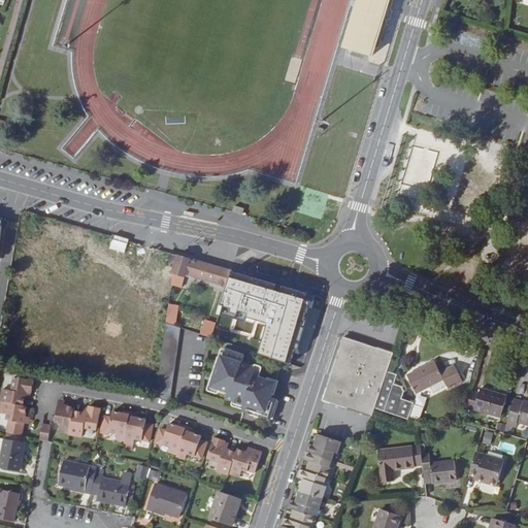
[(357,0),(341,47),(363,55),(365,50),(371,44),(380,20),(383,18),(385,11),(383,7),(385,0),(357,0)]
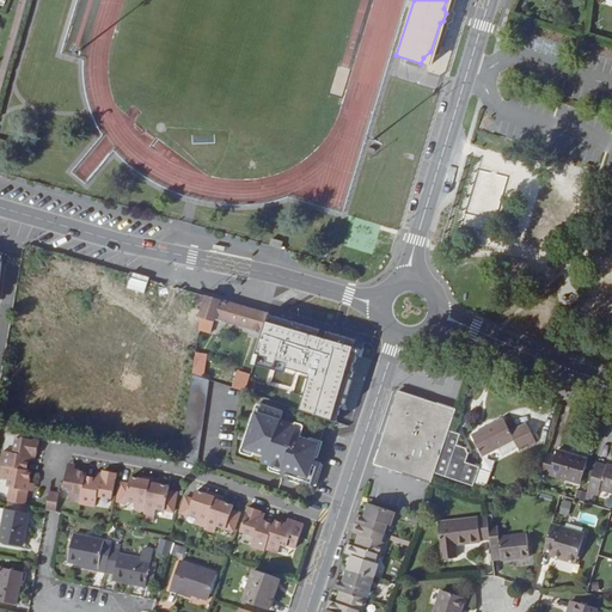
[(206,297),(196,293),(194,304),(199,305),(197,310),(202,311),(206,297)]
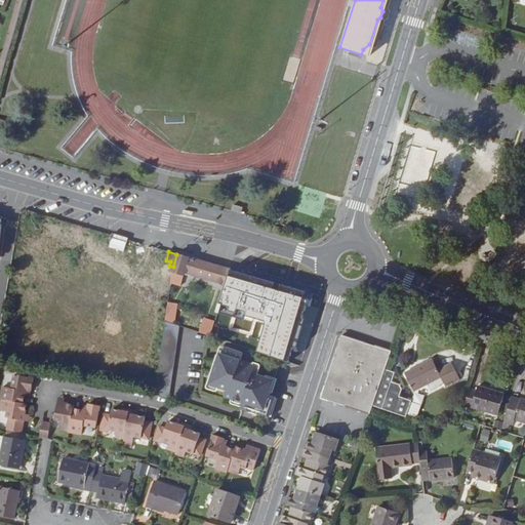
[(187,275),(226,285),(231,270),(176,254),(173,267),(171,273),(173,273),(187,277),(187,275)]
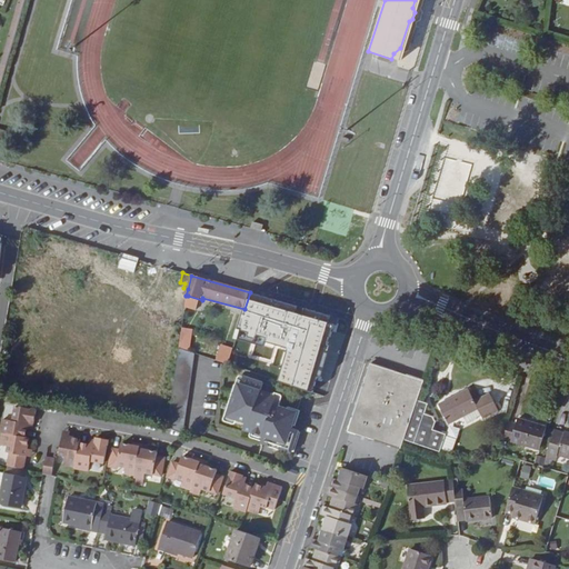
[(250,292),(245,309),(272,317),(278,301),(250,292)]
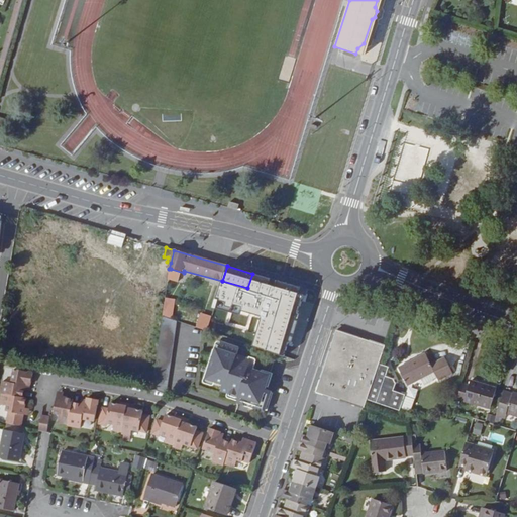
[(312,308),(317,293),(268,278),(263,294),(312,308)]
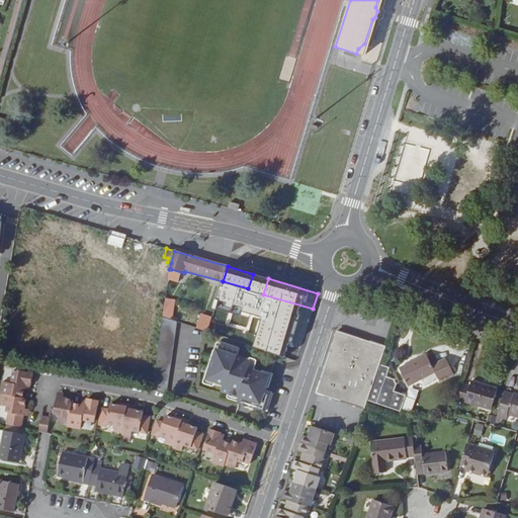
[(244,300),(231,296),(225,317),(247,323),(253,300),(245,297),(244,300)]
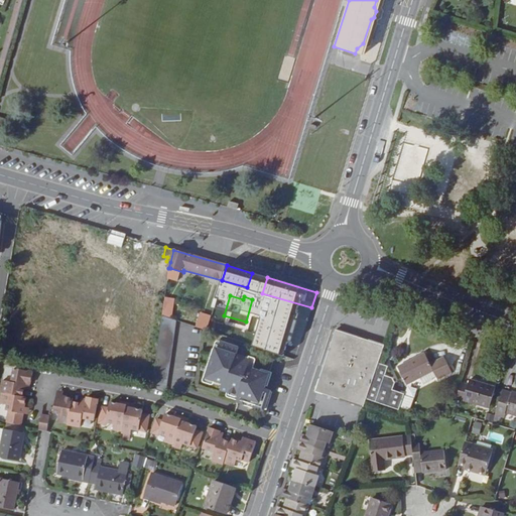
[(161,314),(170,316),(175,299),(165,296),(161,314)]
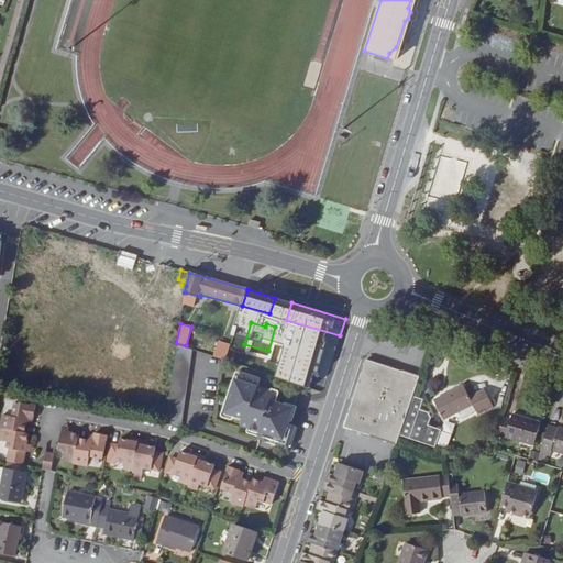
[(219,343),(214,357),(225,362),(230,346),(219,343)]
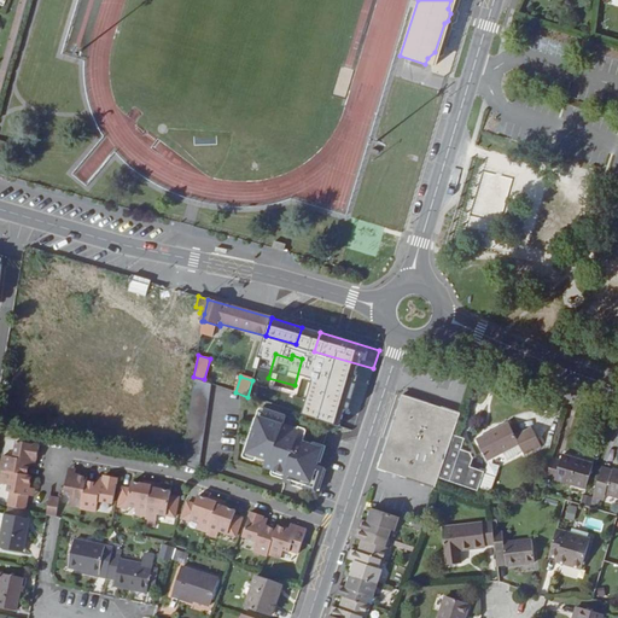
[(354,385),(327,377),(319,402),(343,410),(347,400),(348,396),(350,396),(354,385)]
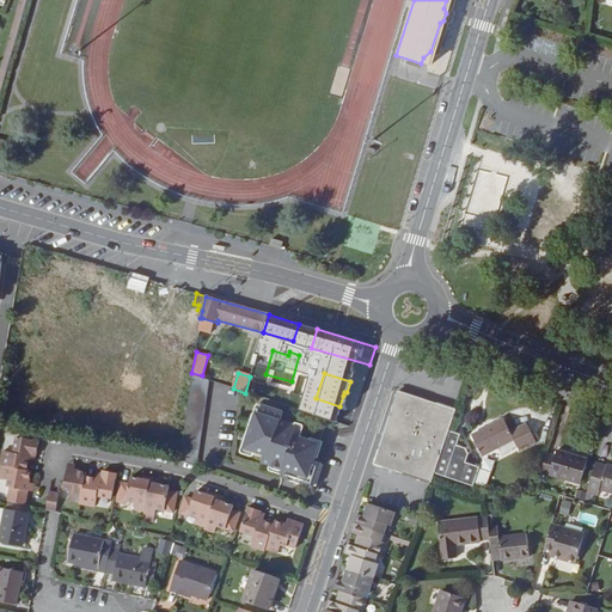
[(182,453),(181,460),(195,465),(197,458),(196,458),(199,451),(197,450),(200,442),(199,442),(201,435),(200,434),(202,427),(201,427),(203,420),(201,418),(204,411),(202,411),(204,404),(203,403),(206,396),(204,396),(207,389),(206,387),(208,380),(194,375),(193,383),(191,391),(190,398),(189,407),(188,415),(187,422),(185,429),(184,438),(183,445),(182,453)]
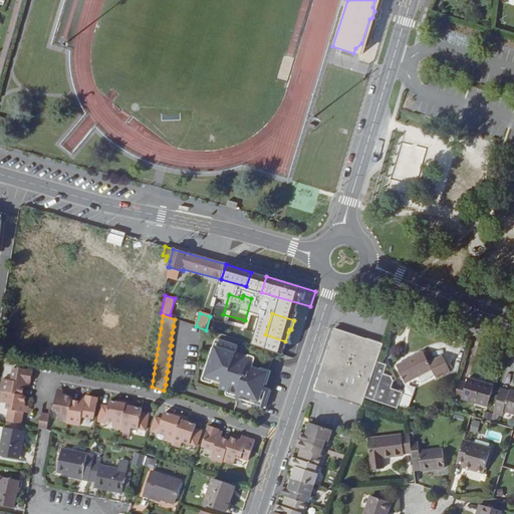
[(376,362),(382,345),(335,329),(314,392),(361,407),(362,405),(364,398),(376,362)]
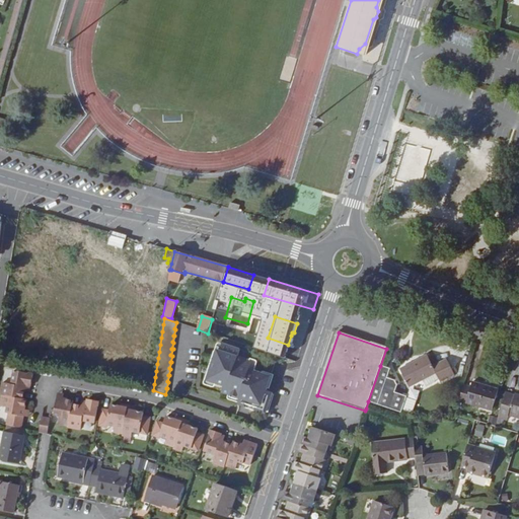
[(245,406),(266,414),(272,392),(267,390),(270,376),(249,370),(252,363),(238,358),(241,351),(222,345),(219,352),(217,351),(207,380),(224,386),(222,392),(240,398),(242,393),(248,396),(245,406)]
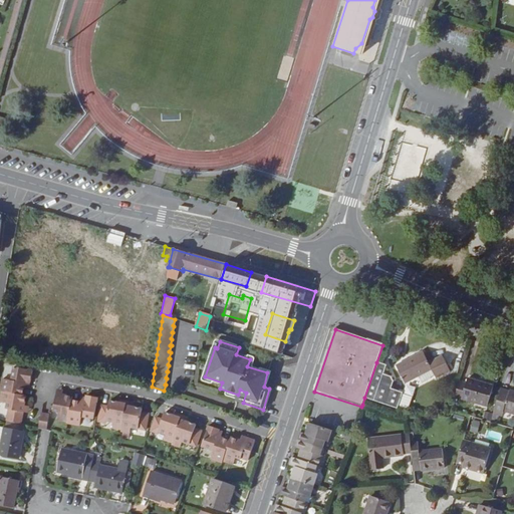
[(450,372),(442,357),(428,364),(423,353),(397,367),(406,384),(432,371),(436,379),(450,372)]
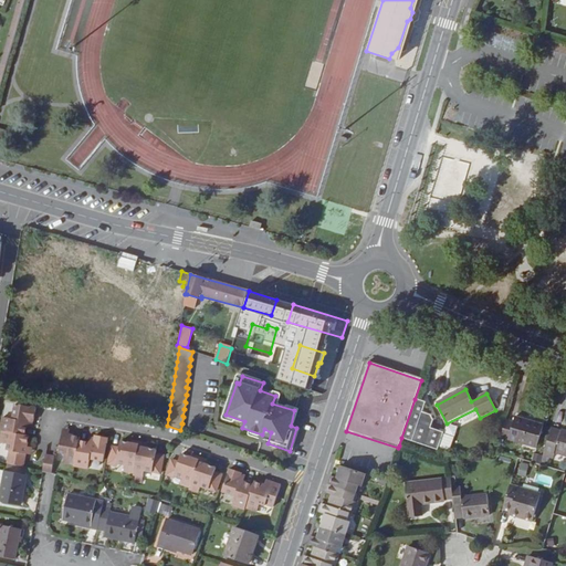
[(426,402),(415,399),(401,438),(438,450),(443,432),(430,428),(433,420),(430,415),(422,412),(426,402)]
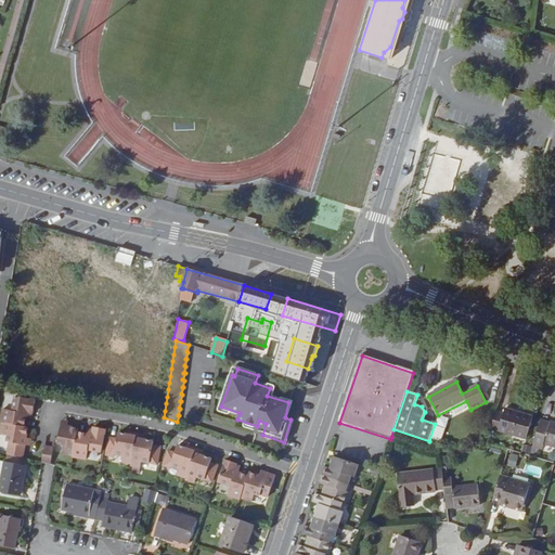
[(8,455),(24,459),(27,439),(29,428),(26,427),(28,413),(34,414),(37,400),(16,397),(13,412),(3,410),(1,423),(3,423),(1,435),(10,436),(9,442),(11,442),(8,455)]
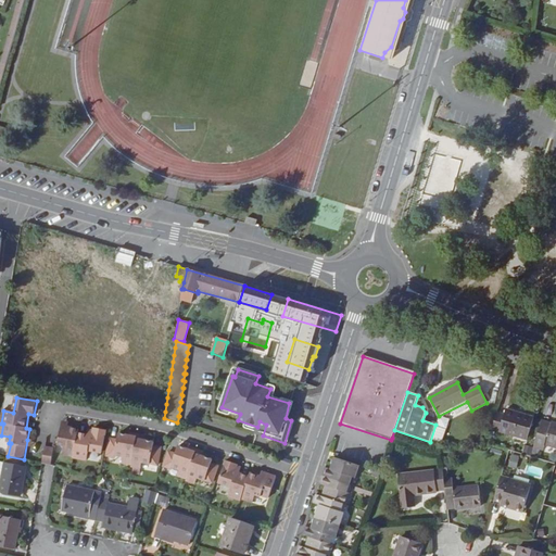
[(504,416),(497,414),(492,431),(527,441),(534,419),(506,411),(504,416)]
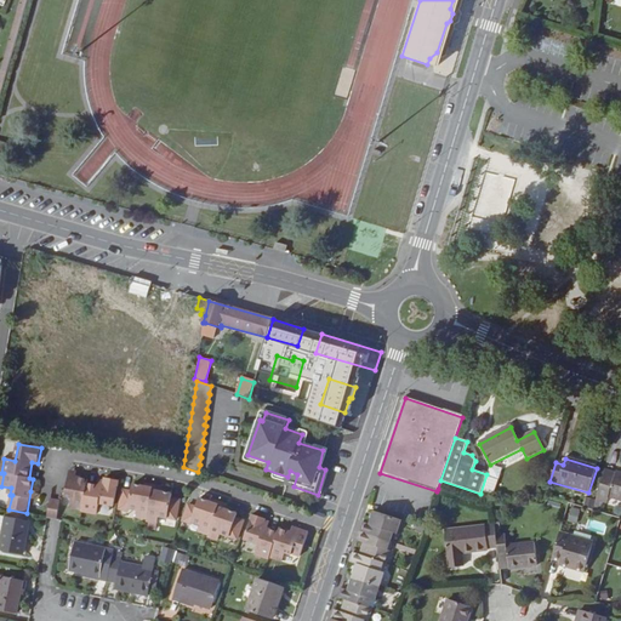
[(620,474),(615,473),(615,474),(604,471),(596,501),(607,505),(609,499),(620,502),(620,474)]
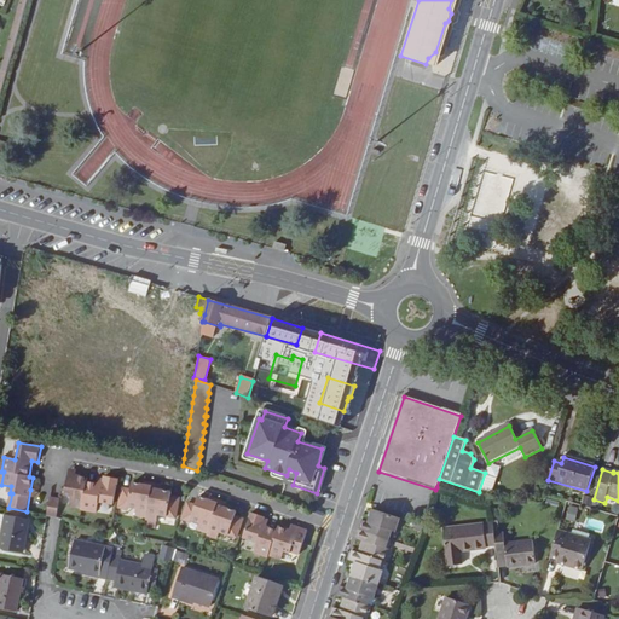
[(119,479),(105,476),(105,479),(104,485),(99,485),(88,482),(88,479),(76,476),(69,475),(65,496),(73,497),(70,507),(84,508),(84,510),(99,513),(102,502),(115,504),(119,479)]
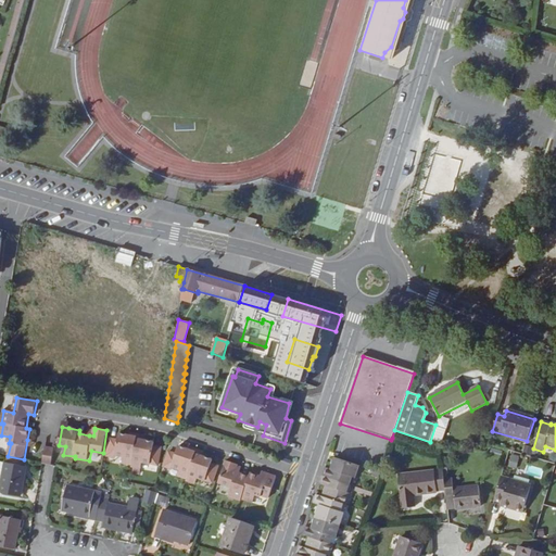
[(117,441),(110,439),(106,454),(114,456),(115,454),(123,456),(122,463),(130,465),(130,466),(133,467),(131,472),(138,474),(141,462),(156,466),(161,449),(153,446),(154,442),(143,440),(137,439),(137,437),(129,436),(119,432),(117,441)]
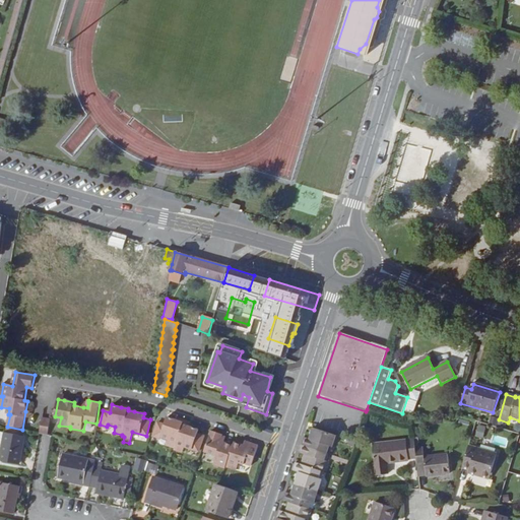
[(176,420),(167,417),(165,425),(157,423),(152,437),(159,439),(160,437),(168,440),(166,445),(175,448),(174,450),(182,453),(184,447),(198,452),(204,437),(197,434),(198,430),(189,427),(183,425),(183,424),(176,420)]
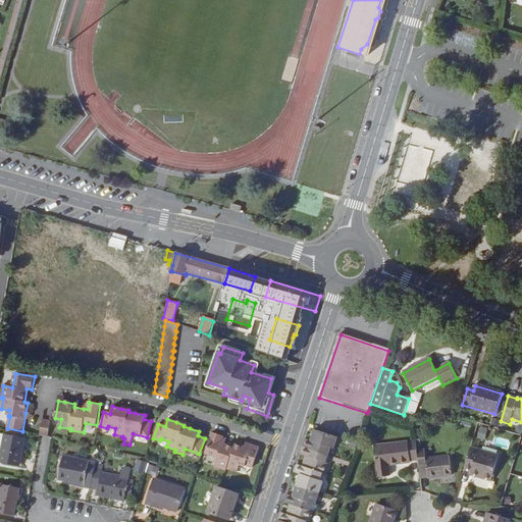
[(177,419),(176,422),(184,425),(184,426),(190,428),(191,424),(177,419)]
